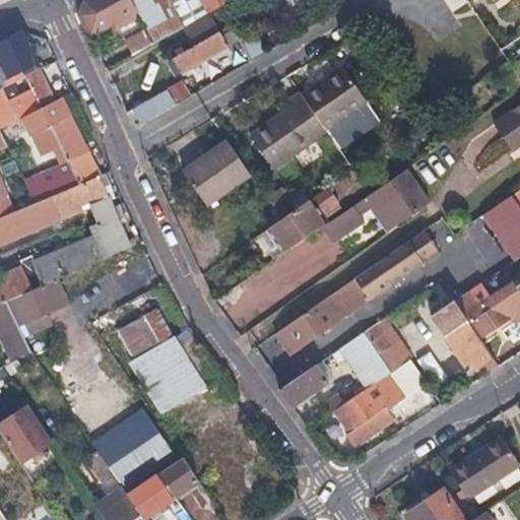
[(89,37),(138,11),(132,0),(84,0),(79,15),(89,37)]
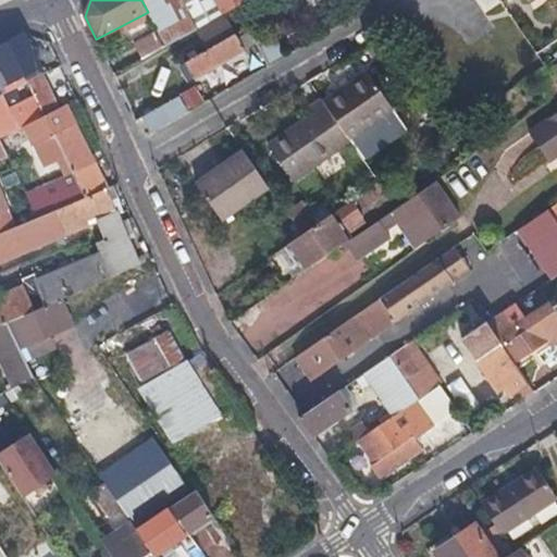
[(166,46),(224,13),(217,0),(141,0),(148,12),(166,46)]
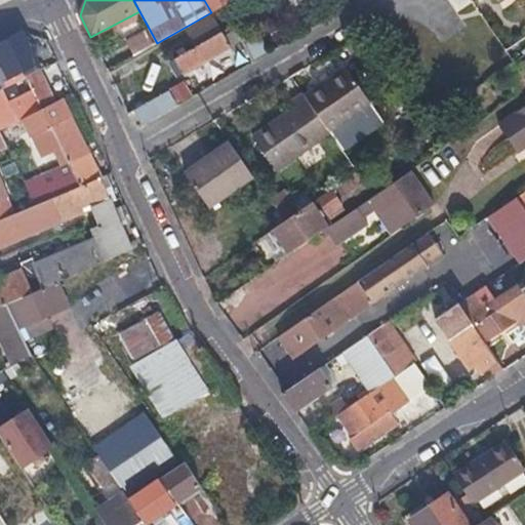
[(204,0),(211,12),(233,0),(204,0)]
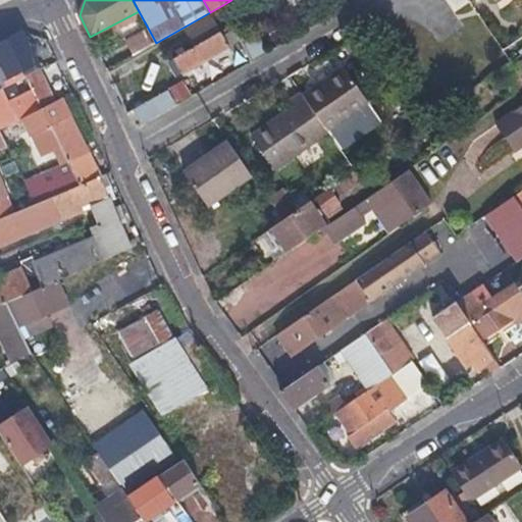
[(334,0),(342,12),(356,4),(353,0),(334,0)]
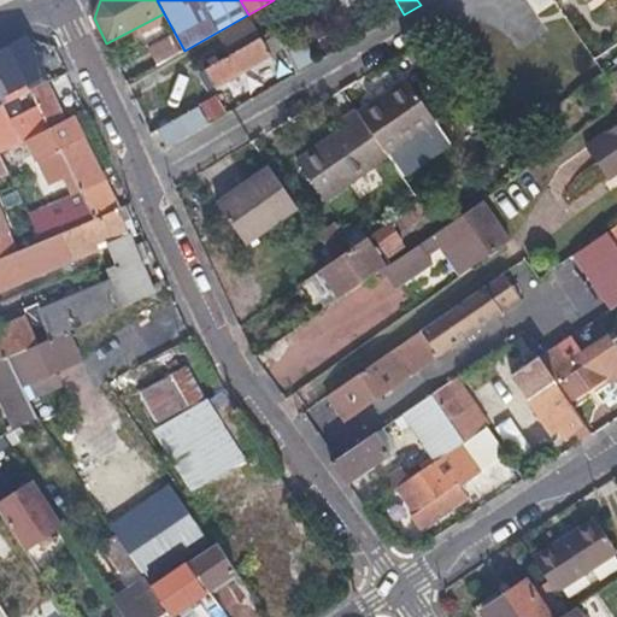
[(166,33),(145,45),(154,63),(177,51),(166,33)]
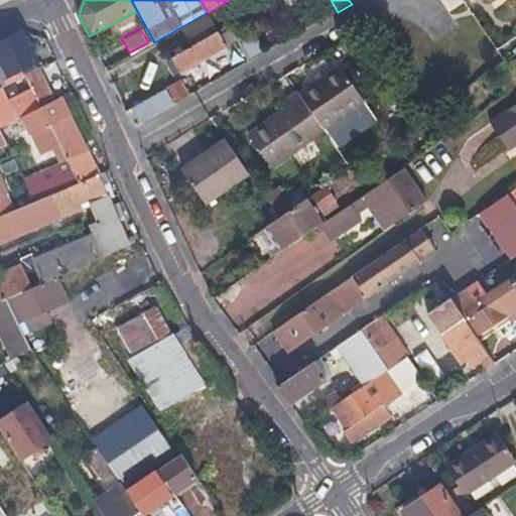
[(172,58),(174,65),(179,73),(237,40),(231,29),(225,33),(223,30),(172,58)]
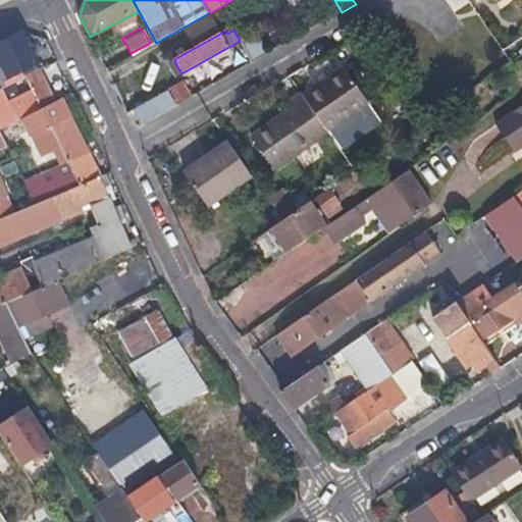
[(38,97),(43,107),(56,100),(21,33),(19,33),(7,38),(28,76),(38,97)]
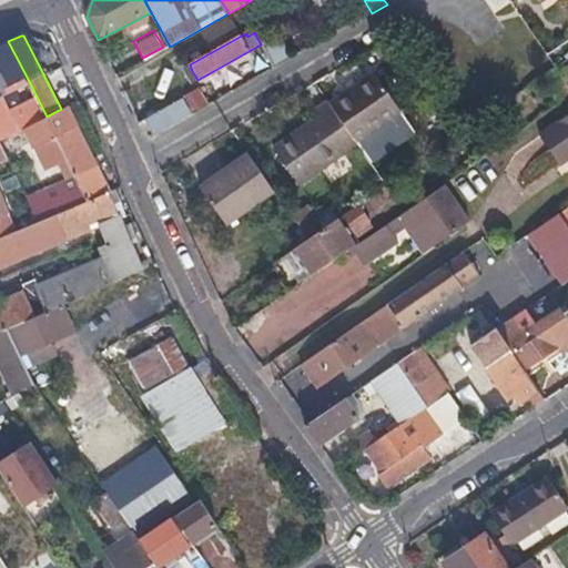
[(0,98),(30,83),(8,41),(0,44),(0,98)]
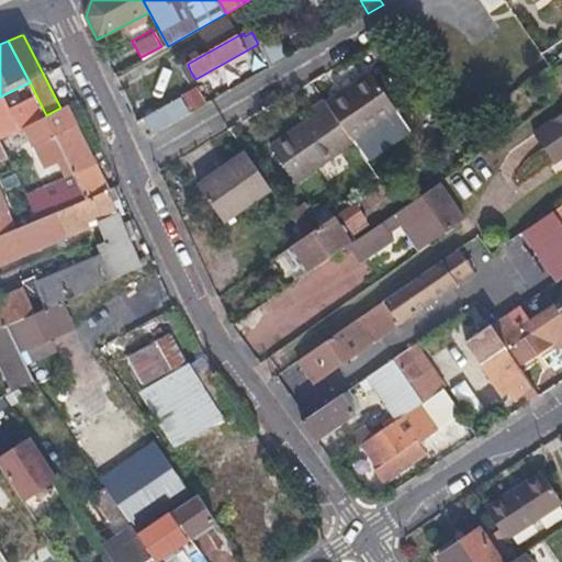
[(182,75),(190,70),(188,64),(179,68),(182,75)]
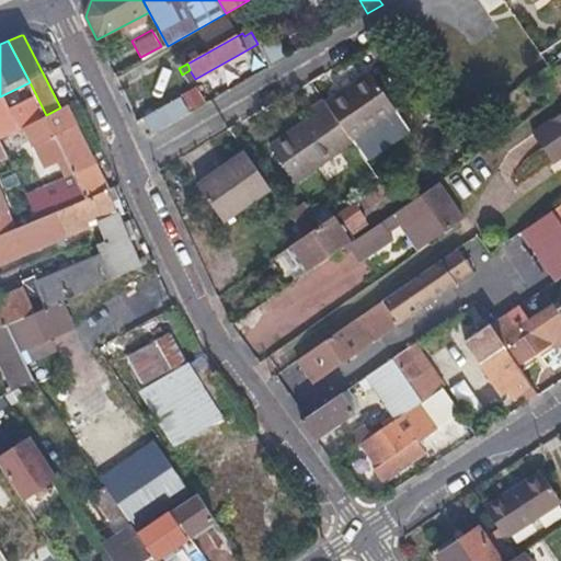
[(329,102),(356,139),(397,111),(400,109),(400,107),(374,71),(329,102)]
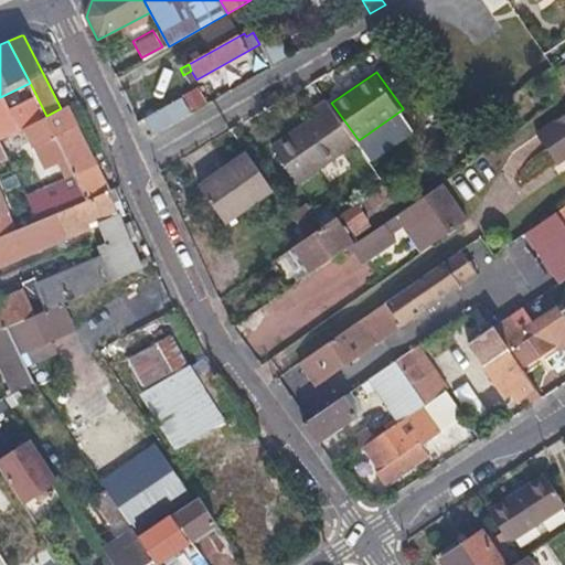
[(190,114),(187,106),(183,97),(145,117),(153,134),(190,114)]
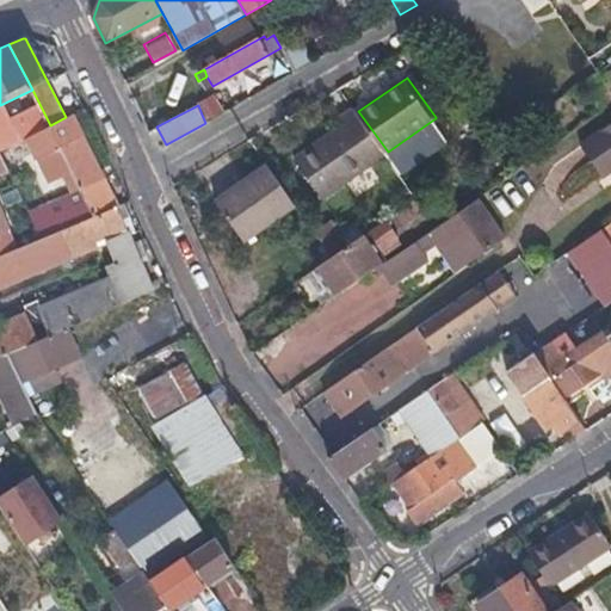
[(390,155),(388,152),(358,111),(356,109),(341,119),(344,123),(298,158),(328,198),(390,155)]
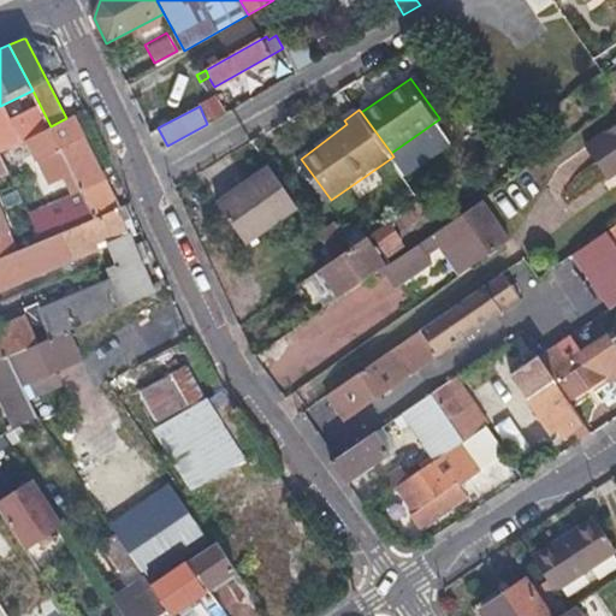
[(51,126),(45,114),(0,136),(0,146),(3,150),(31,136),(51,126)]
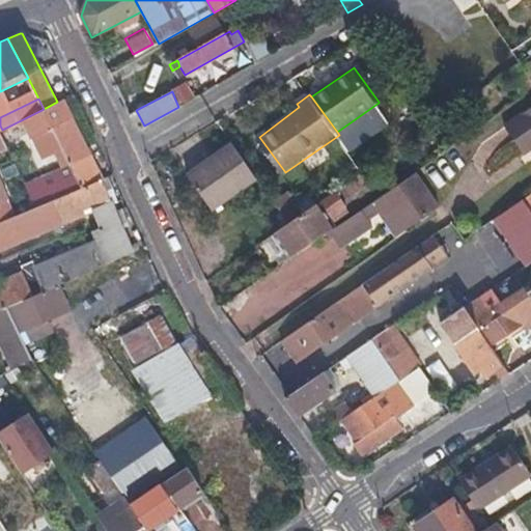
[(38,198),(42,203),(103,178),(61,100),(57,102),(44,109),(27,117),(37,135),(52,128),(79,180),(38,198)]
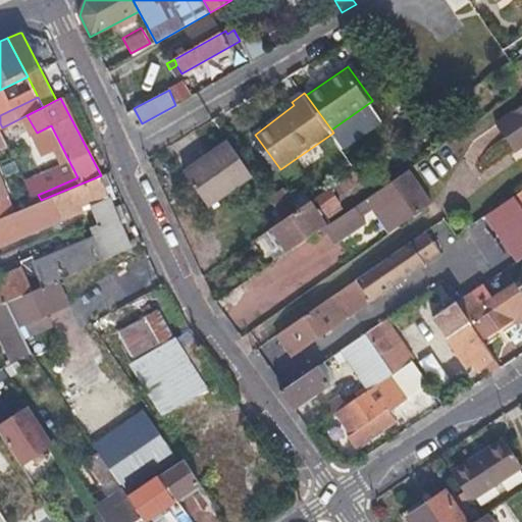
[(376,113),(369,103),(331,129),(333,133),(338,140),(376,113)]
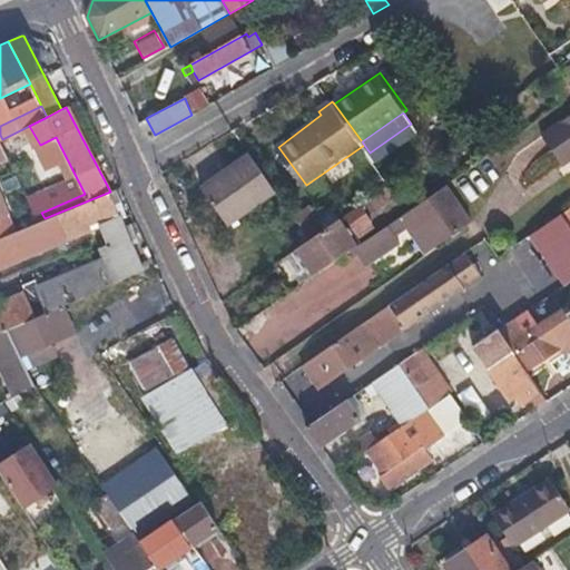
[(564,161),(569,157),(569,112),(543,133),(564,161)]
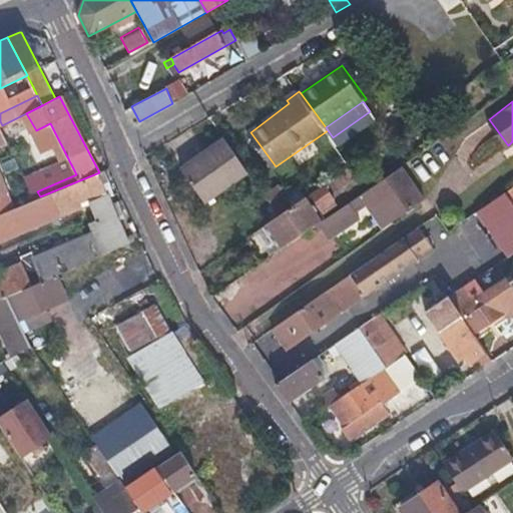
[(226,138),(204,153),(182,169),(207,202),(250,171),(226,138)]
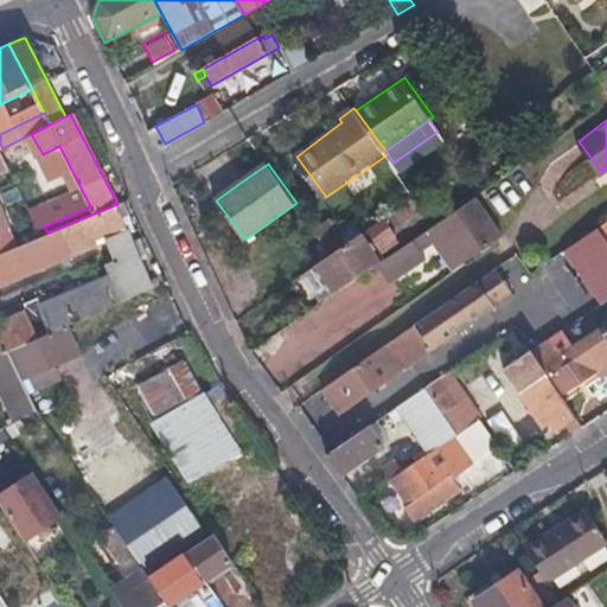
[(428,202),(421,192),(397,209),(404,218),(428,202)]
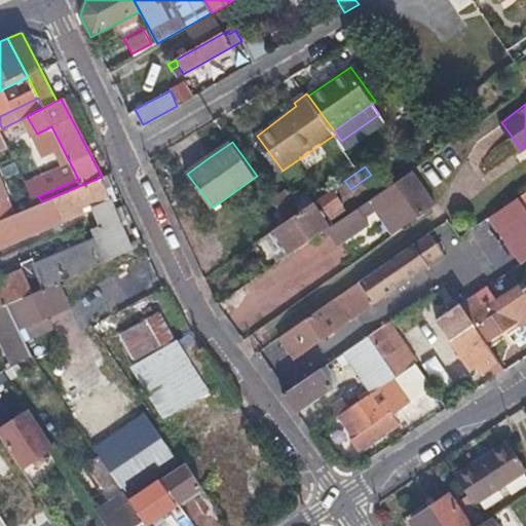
[(37,167),(26,173),(33,187),(44,181),(37,167)]
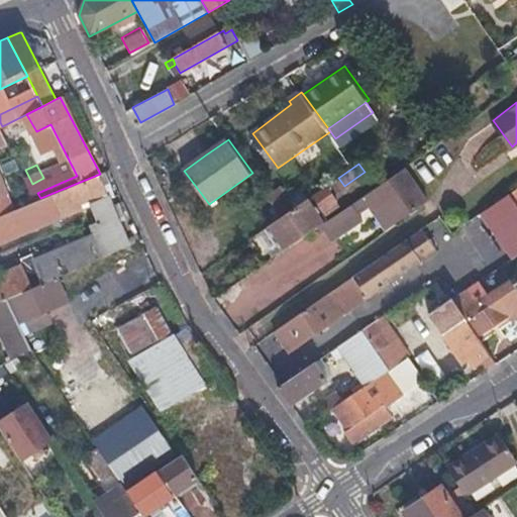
[(399,221),(414,210),(430,199),(407,165),(375,187),(399,221)]
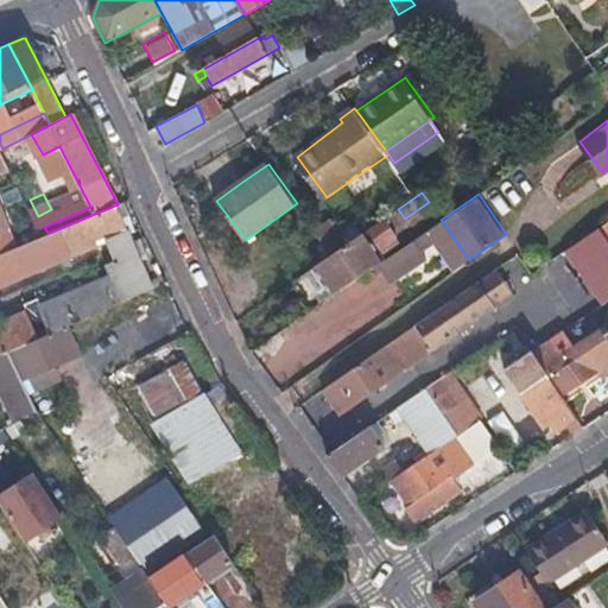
[(0,230),(13,227),(0,197),(0,230)]
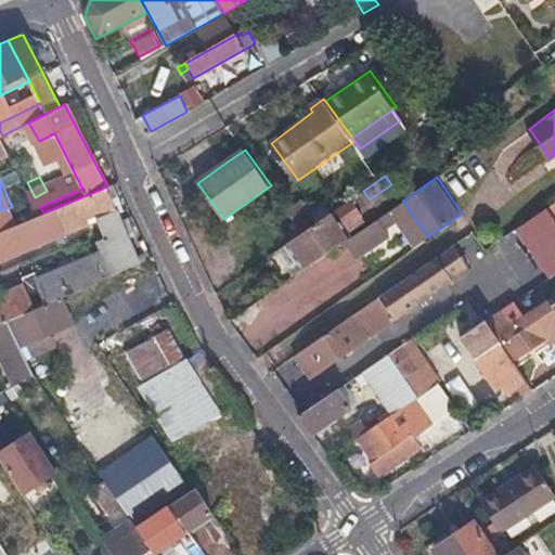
[(39,307),(11,320),(25,343),(26,343),(75,321),(65,296),(141,262),(107,186),(43,213),(1,231),(0,228),(0,261),(97,220),(105,237),(97,241),(101,252),(39,279),(50,302),(39,307)]
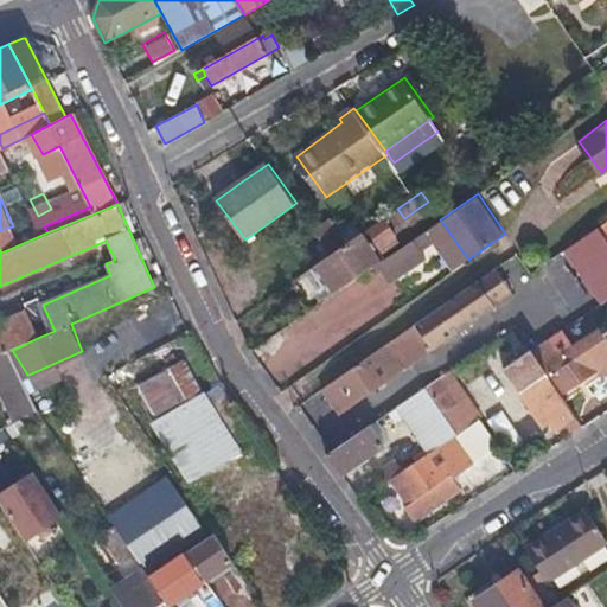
[(340,279),(343,282),(345,286),(385,257),(375,242),(394,229),(384,217),(346,244),(332,254),(312,268),(327,288),(340,279)]
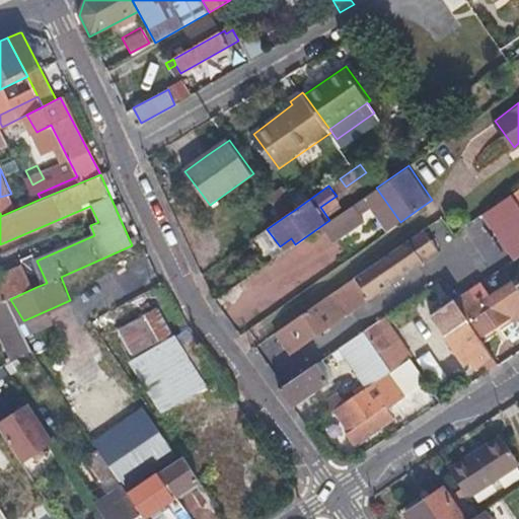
[(282,188),(269,197),(284,217),(296,209),(282,188)]
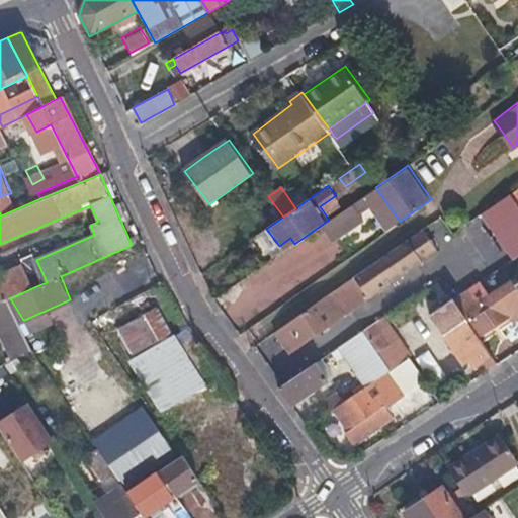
[(517,253),(517,200),(511,190),(484,209),(515,255),(517,253)]
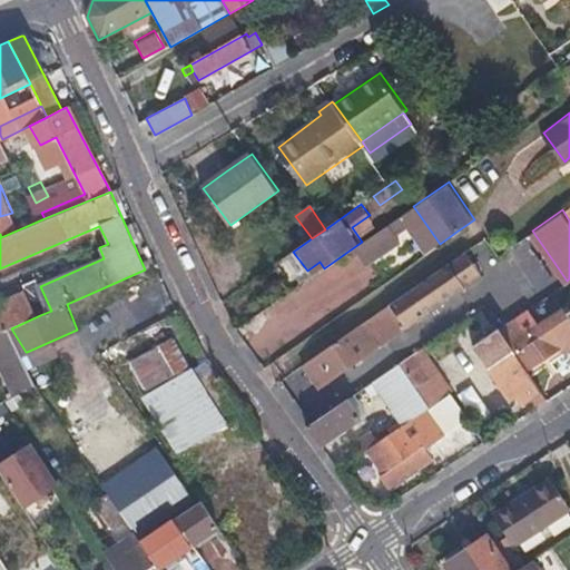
[(362,242),(366,246),(370,252),(386,239),(379,231),(362,242)]
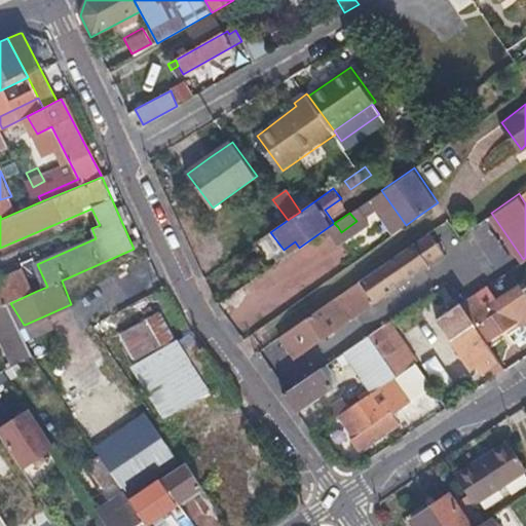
[(267,232),(255,240),(270,261),(282,253),(267,232)]
